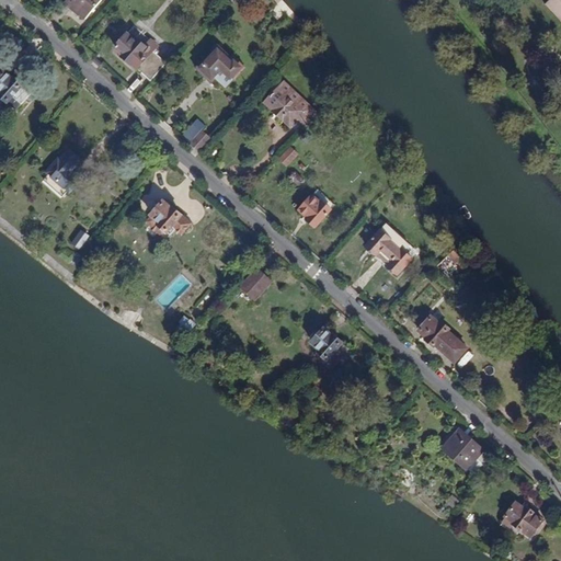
[(101,0),(68,0),(66,3),(86,20),(101,0)]
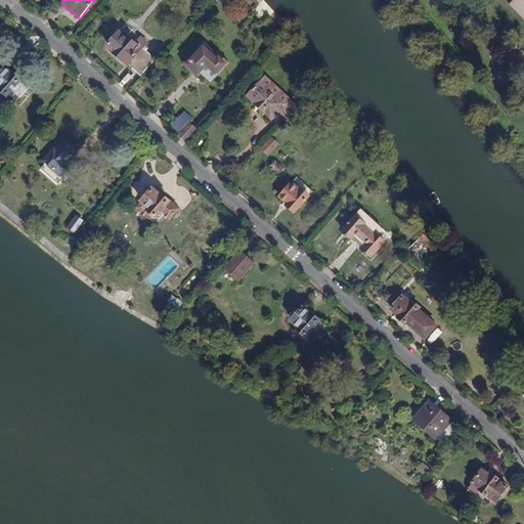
[(523,0),(513,0),(510,3),(523,17),(523,0)]
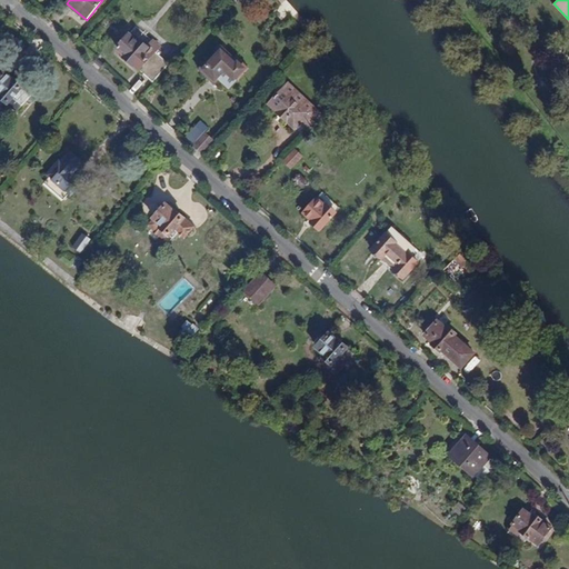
[(152,82),(168,65),(141,40),(138,43),(129,36),(116,49),(126,58),(125,59),(131,66),(133,65),(152,82)]
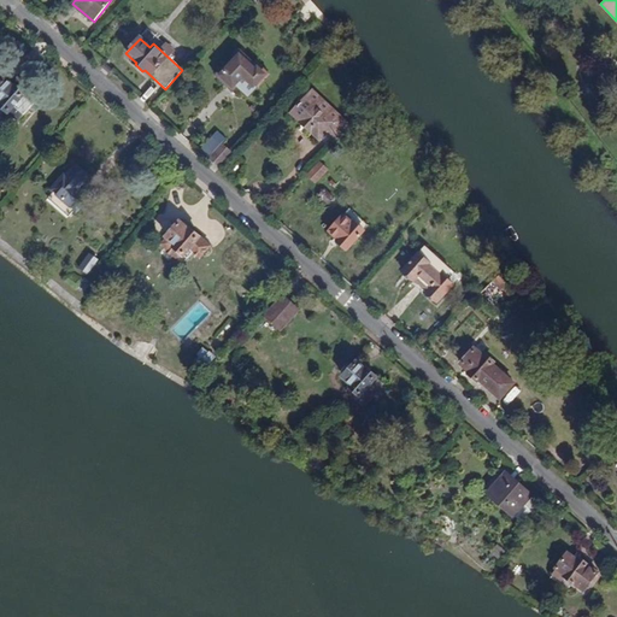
[(240,57),(251,68),(253,64),(240,51),(215,77),(231,93),(236,87),(247,98),(256,88),(253,86),(242,76),(233,86),(222,76),(240,57)]
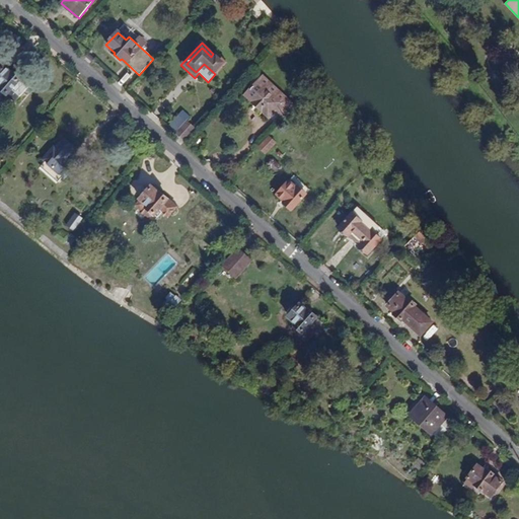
[(211,57),(202,48),(187,64),(196,72),(204,64),(213,72),(221,63),(216,58),(214,60),(211,57)]
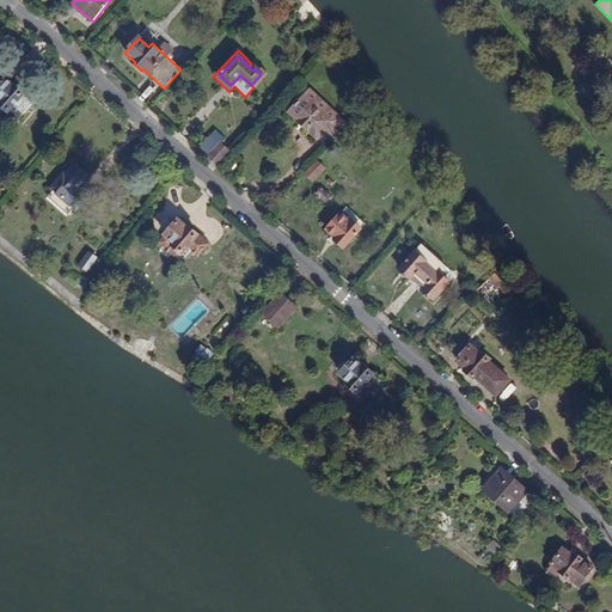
[(25,93),(5,77),(0,81),(0,104),(18,121),(34,103),(25,96),(25,93)]
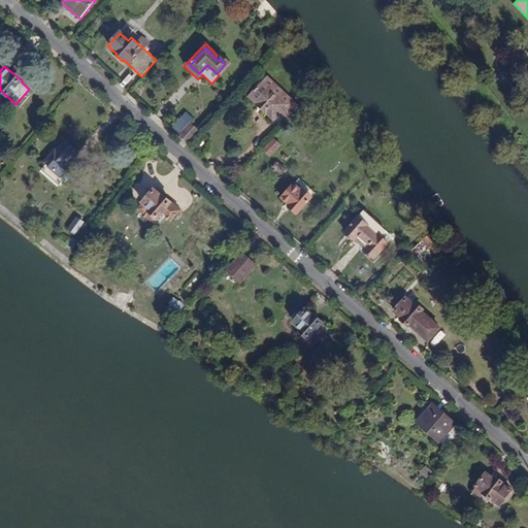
[(263,84),(286,104),(290,100),(267,78),(263,84)]
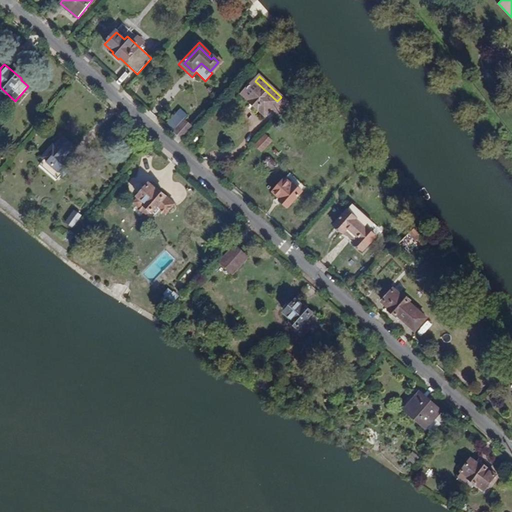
[(288,104),(281,97),(277,101),(255,81),(241,95),(265,117),(272,109),(278,115),(288,104)]
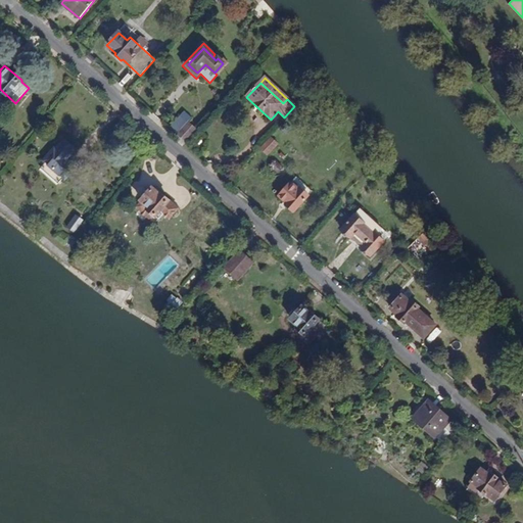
[(196,130),(188,123),(178,133),(186,141),(196,130)]
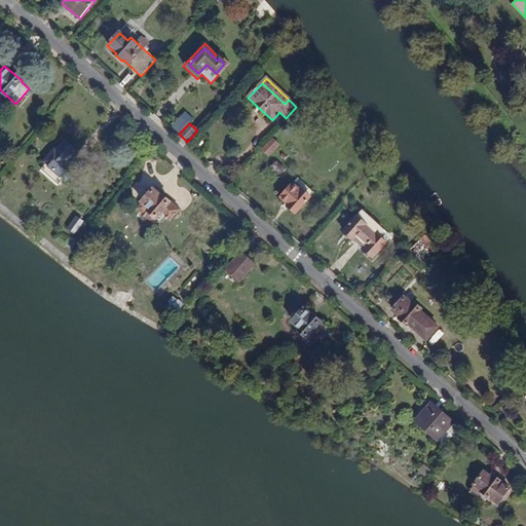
[(278,144),(272,138),(270,139),(261,149),(269,155),(278,144)]
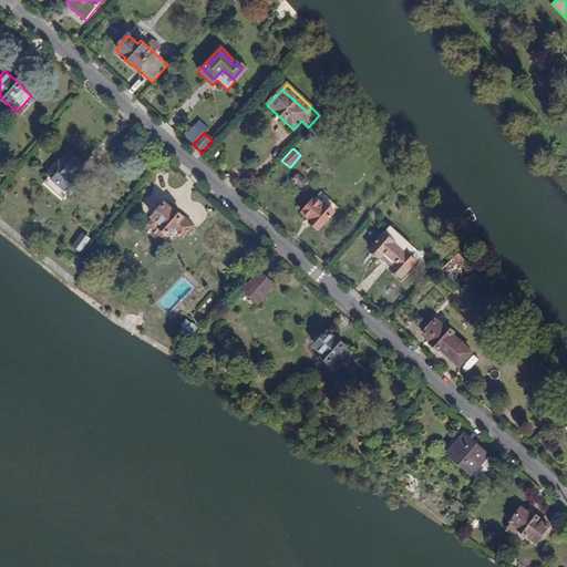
[(74,179),(76,177),(59,162),(48,175),(70,195),(80,184),(74,179)]
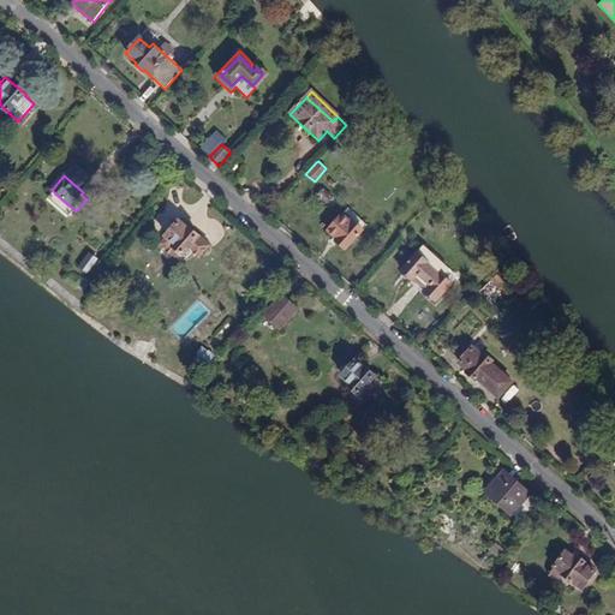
[(327,203),(332,197),(323,190),(318,196),(327,203)]
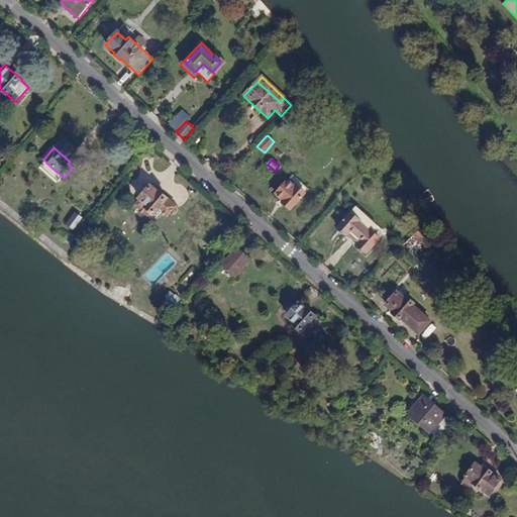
[(293,175),(287,181),(294,187),(296,186),(304,194),(308,189),(293,175)]
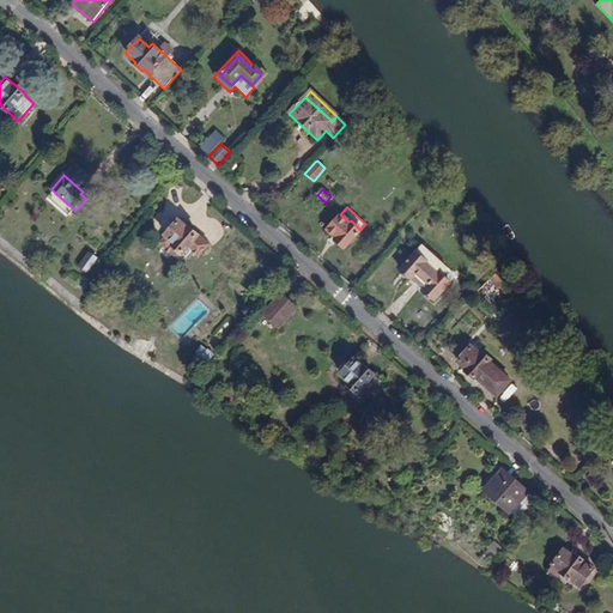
[(337,237),(334,240),(344,248),(360,230),(351,220),(349,222),(340,214),(327,229),(337,237)]
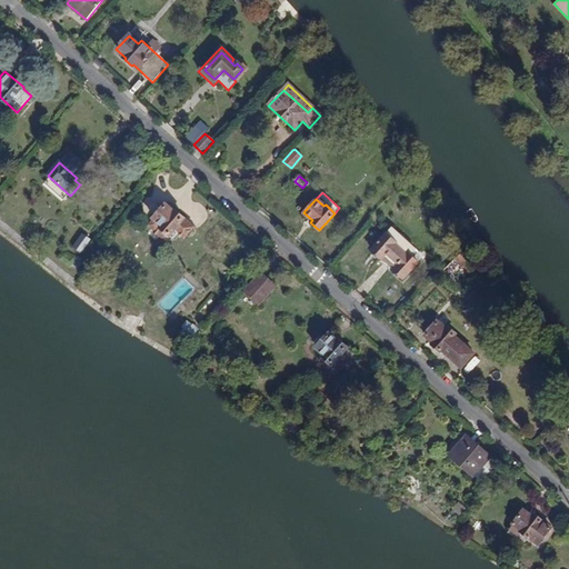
[(175,211),(173,212),(166,207),(149,227),(165,240),(175,229),(183,237),(192,226),(175,211)]
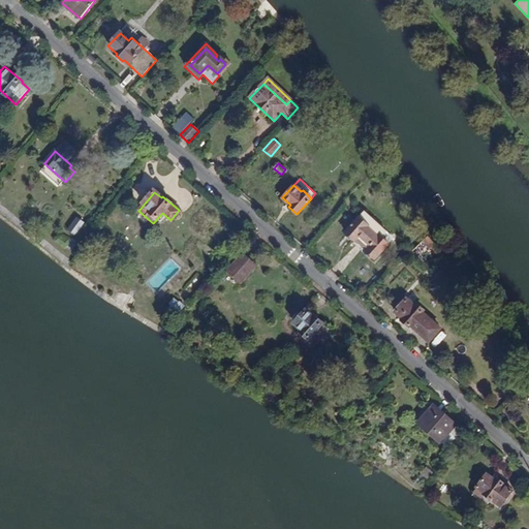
[(365,251),(375,259),(390,243),(387,241),(392,237),(366,214),(362,218),(359,217),(345,234),(354,242),(358,240),(367,247),(365,251)]
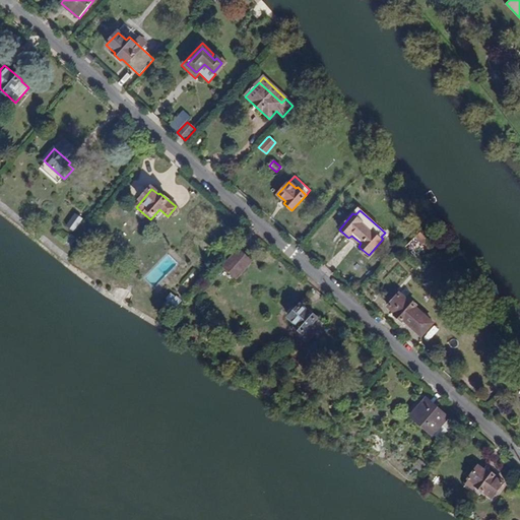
[(81,226),(75,220),(66,232),(73,237),(81,226)]
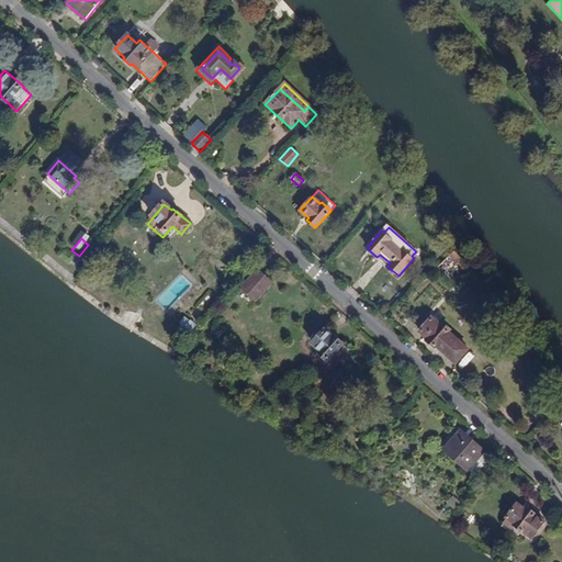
[(463,271),(468,267),(454,250),(451,255),(463,271)]
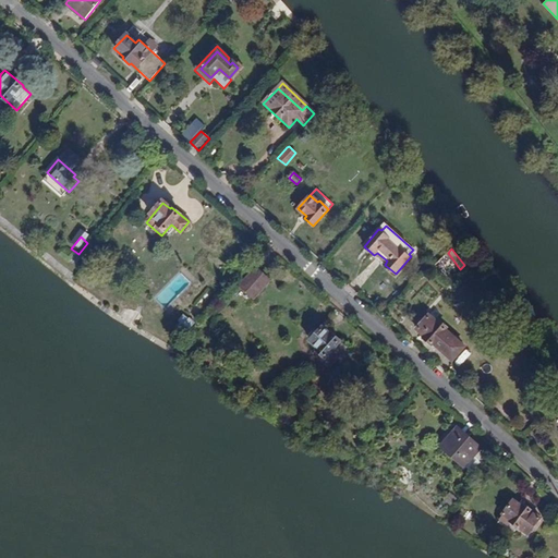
[(445,257),(434,265),(440,273),(450,264),(445,257)]
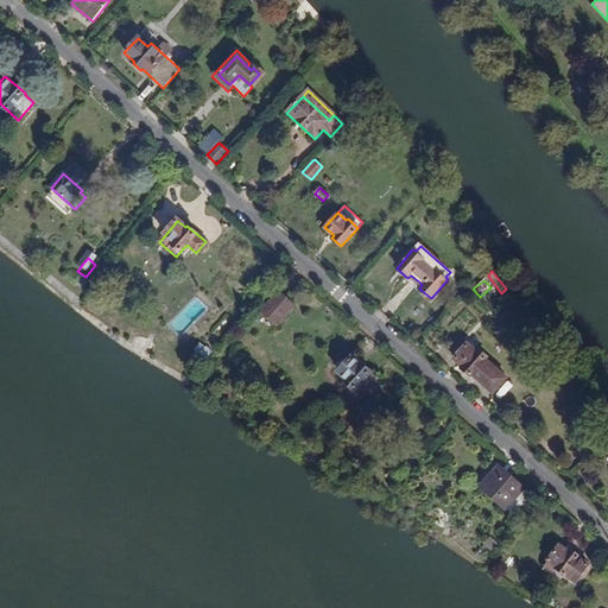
[(273,312),(285,298),(278,292),(266,306),(273,312)]
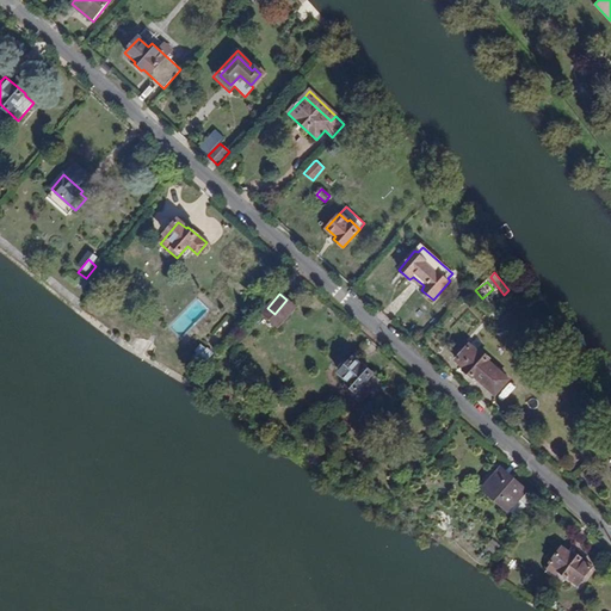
[(474,376),(483,386),(498,370),(487,360),(489,359),(480,351),(477,353),(469,345),(455,360),(464,369),(463,370),(473,378),(474,376)]
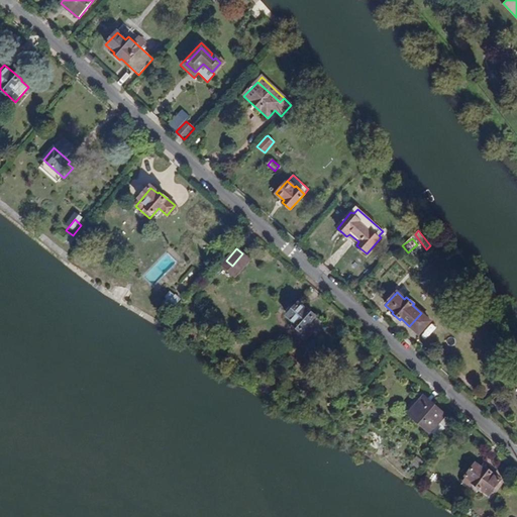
[(179,300),(175,297),(166,308),(169,311),(179,300)]
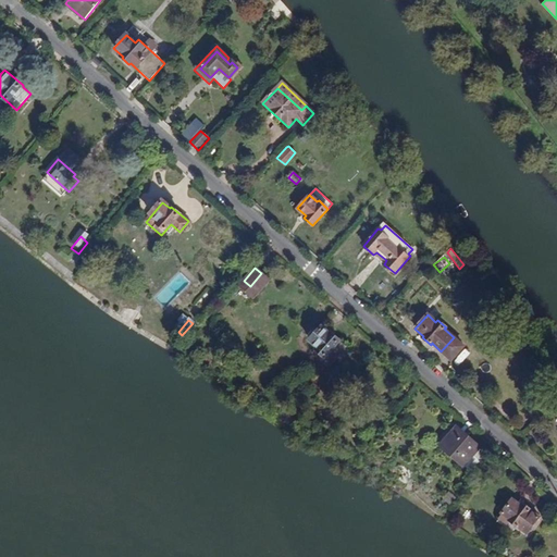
[(318,347),(316,350),(325,358),(339,339),(331,333),(330,334),(320,326),(309,341),(318,347)]
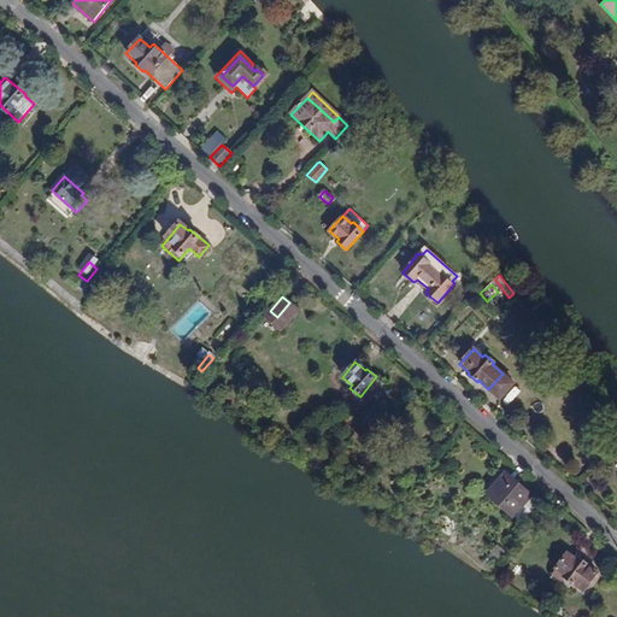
[(568,413),(577,405),(571,398),(562,405),(568,413)]
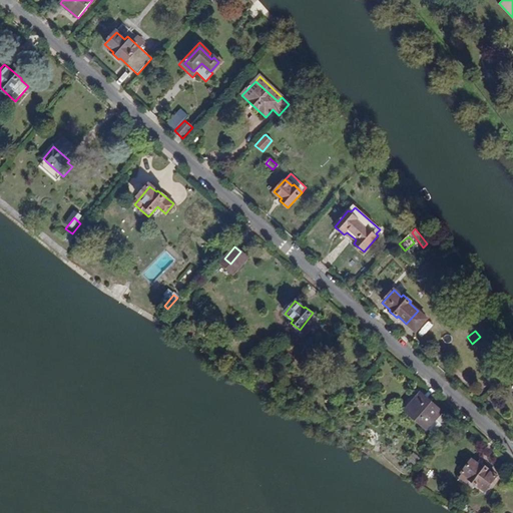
[(408,410),(427,427),(440,413),(421,396),(408,410)]
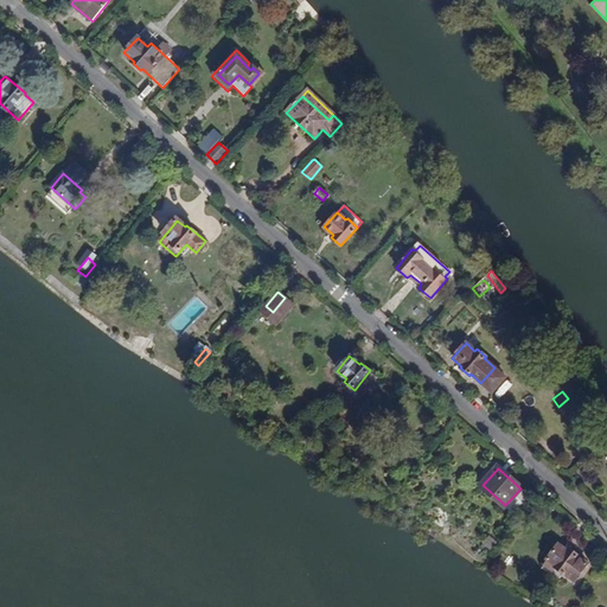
[(556,568),(574,581),(588,563),(569,549),(568,551),(558,544),(548,560),(556,566),(556,568)]
